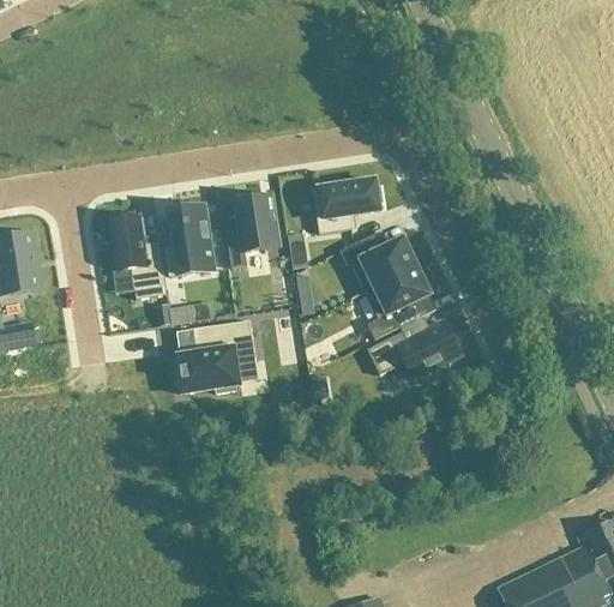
[(321,203),(313,206),(333,247),(362,233),(356,220),(385,206),(381,200),(385,198),(378,184),(374,185),(371,179),(338,194),(337,190),(319,198),(321,203)]
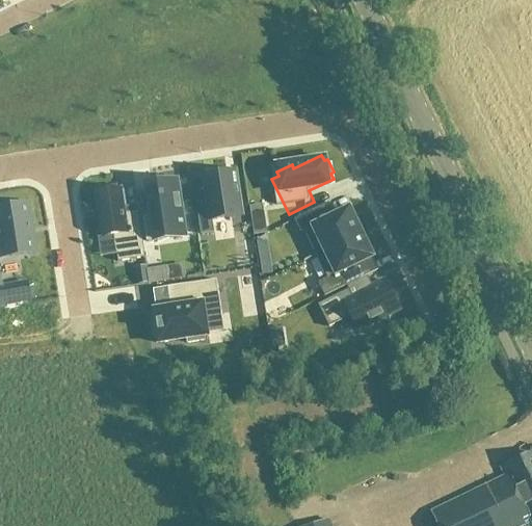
[(245,212),(239,167),(207,172),(210,192),(196,193),(203,231),(213,230),(211,217),(245,212)]
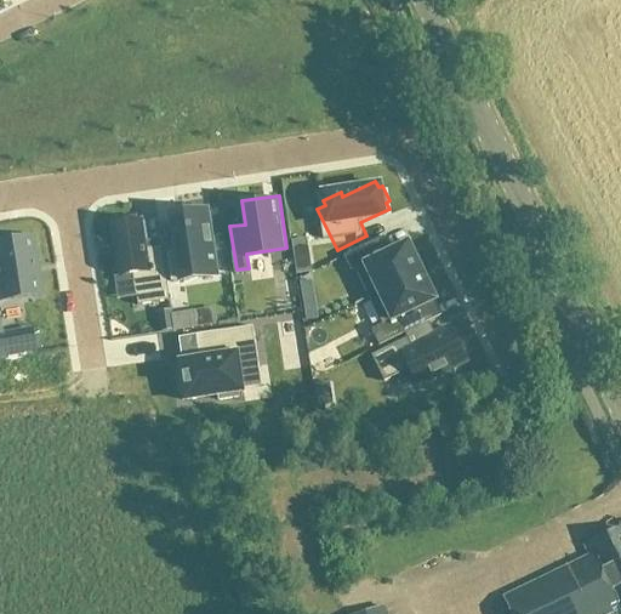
[(176,249),(166,250),(171,278),(215,271),(205,206),(170,211),(176,249)]
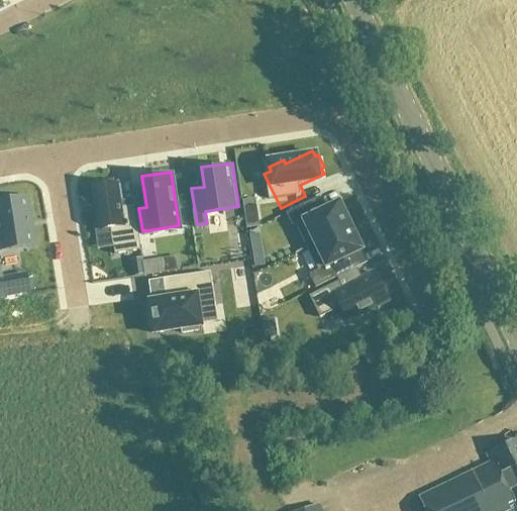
[(97,183),(92,184),(99,226),(99,227),(110,225),(113,243),(114,250),(140,246),(133,202),(121,204),(117,180),(113,181),(112,177),(96,179),(97,183)]
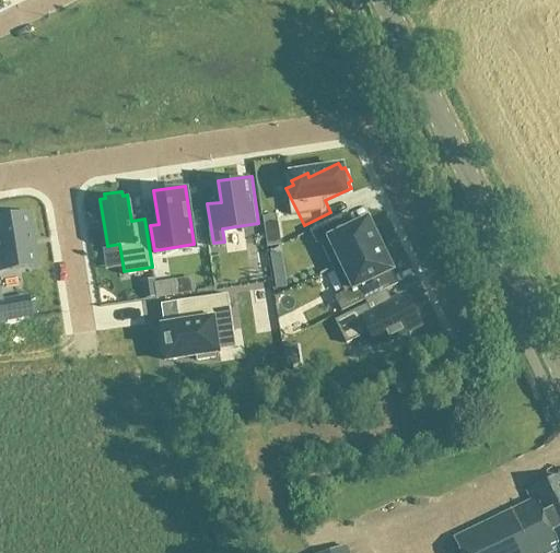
[(26,210),(0,213),(0,267),(35,262),(26,210)]
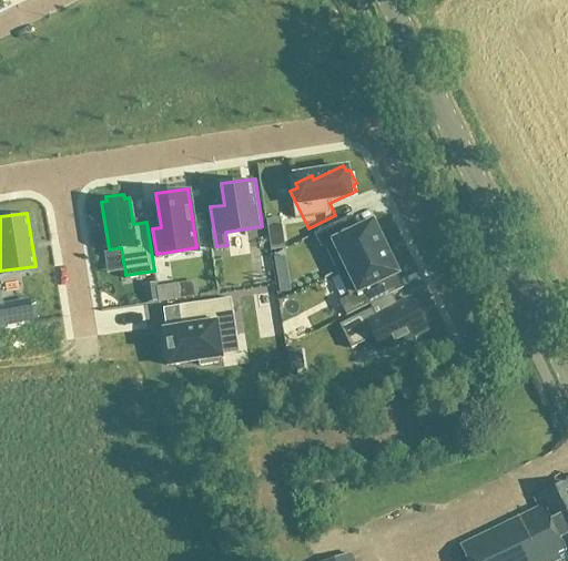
[(324,242),(336,268),(386,244),(373,217),(352,228),(345,215),(313,231),(320,244),(324,242)]
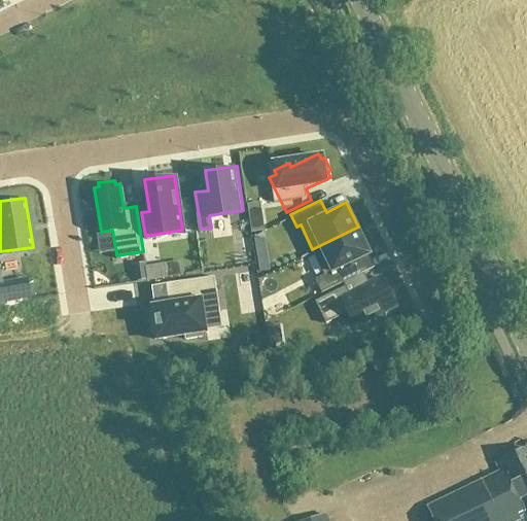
[(370,251),(358,227),(312,249),(323,272),(314,276),(321,290),(356,273),(350,261),(370,251)]
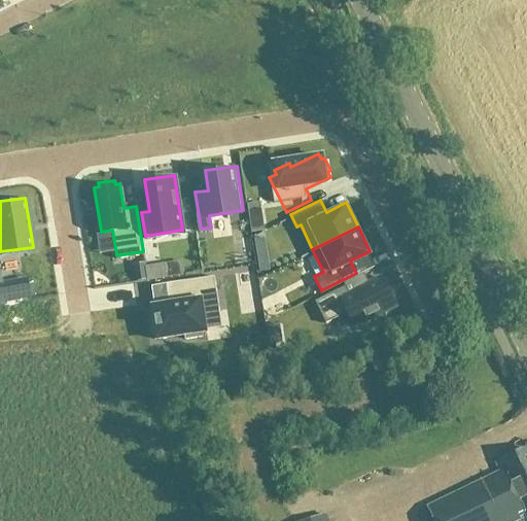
[(153,311),(149,312),(151,330),(155,328),(156,337),(206,328),(205,326),(203,310),(219,307),(214,274),(165,281),(167,296),(169,294),(170,301),(153,304),(151,304),(153,311)]
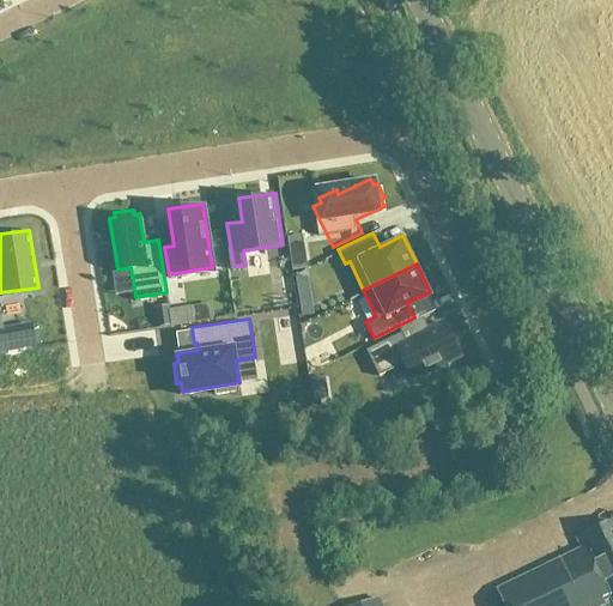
[(0,320),(0,346),(34,343),(30,321),(1,325),(0,320)]
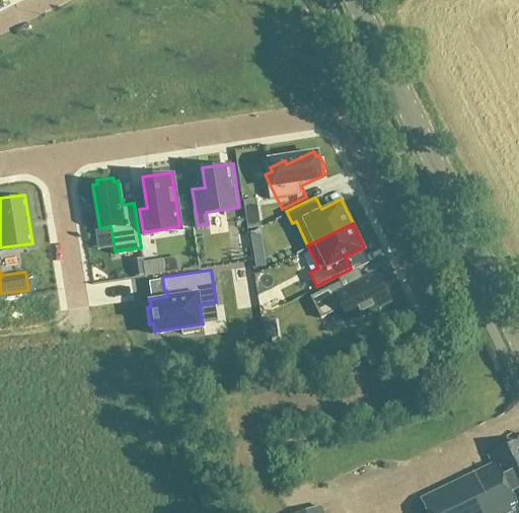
[(375,271),(363,277),(344,286),(340,279),(309,294),(320,315),(343,304),(349,316),(388,297),(375,271)]
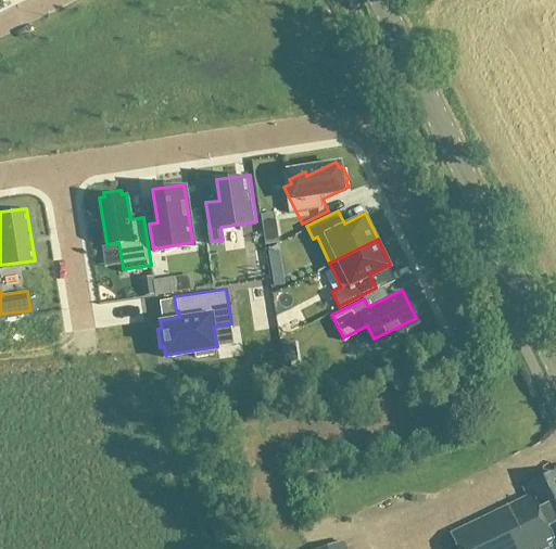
[(282,358),(297,356),(293,337),(280,340),(282,358)]
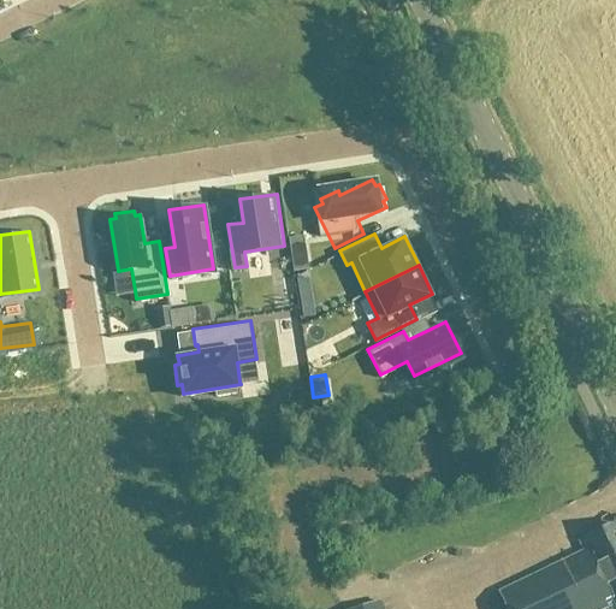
[(615,519),(580,536),(585,545),(498,586),(508,608),(591,608),(615,598),(615,519)]
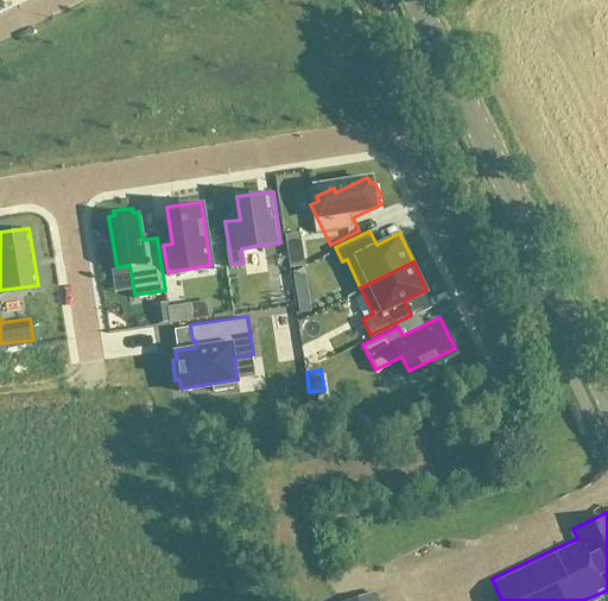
[(337,600),(336,600),(380,600),(377,588),(337,600)]
